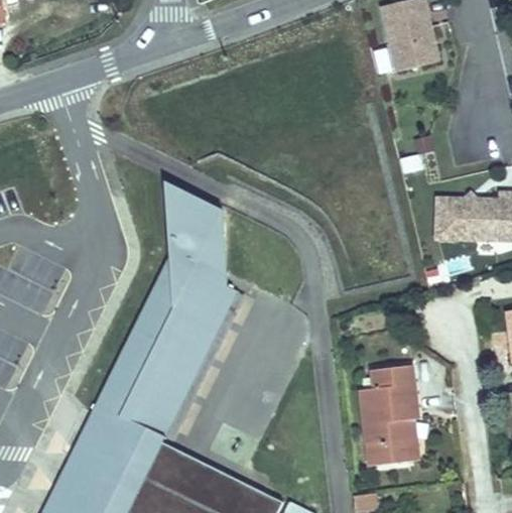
[(424,0),(404,0),(380,6),(397,71),(439,59),(424,0)]
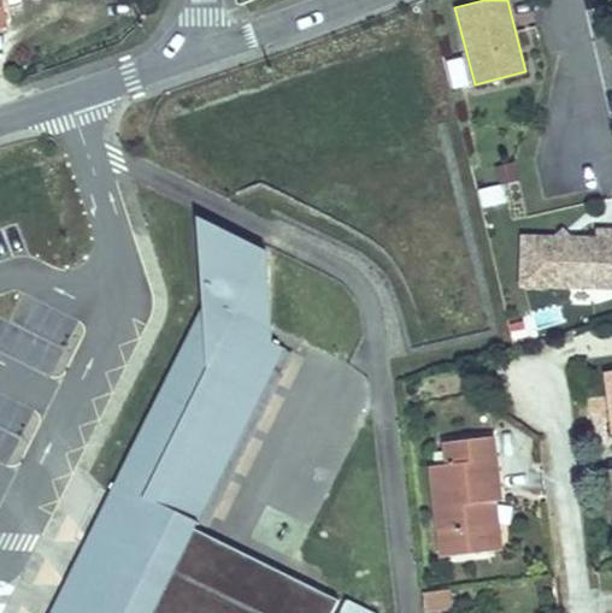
[(496,192),(474,194),(475,212),(499,210),(496,192)]
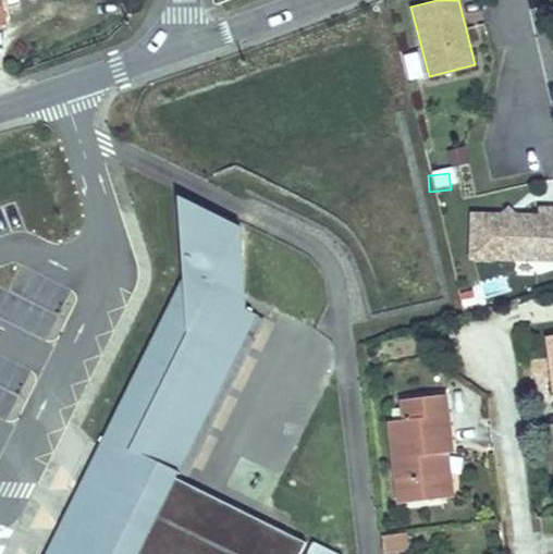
[(99,444),(114,453),(65,553),(300,553),(307,541),(284,530),(273,553),(266,553),(163,503),(175,477),(179,470),(177,469),(256,312),(238,304),(231,300),(235,288),(243,293),(240,225),(179,196),(182,262),(194,267),(182,277),(99,444)]
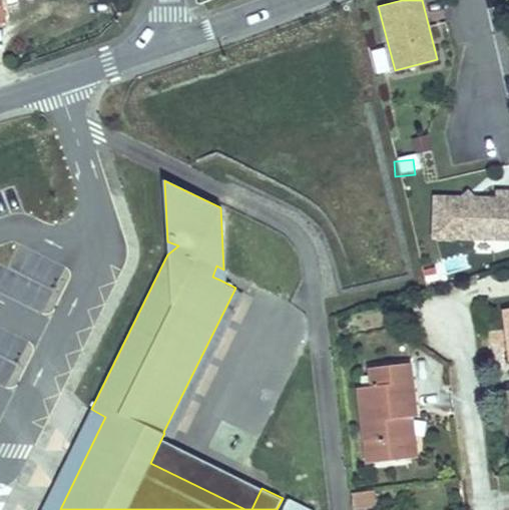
[(434,196),(433,237),(496,238),(496,223),(508,222),(508,191),(496,191),(496,197),(474,197),(467,203),(462,196),(434,196)]
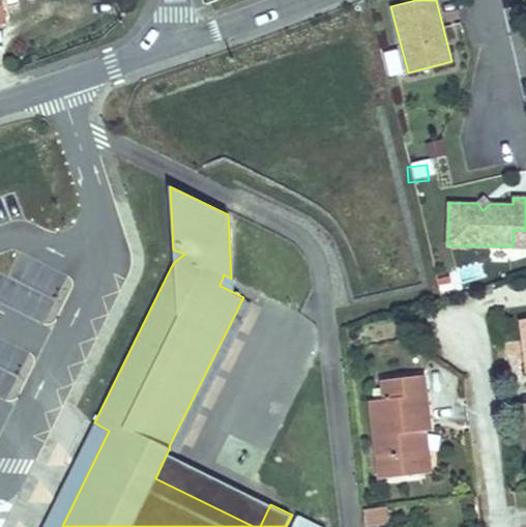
[(484,198),(477,203),(483,210),(490,204),(484,198)]
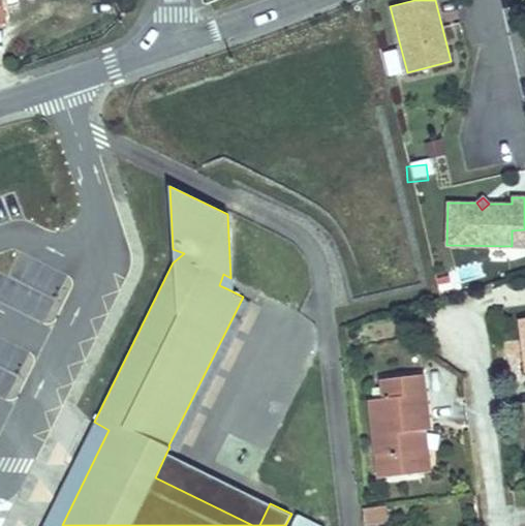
[(524,229),(512,230),(512,246),(524,246),(524,229)]
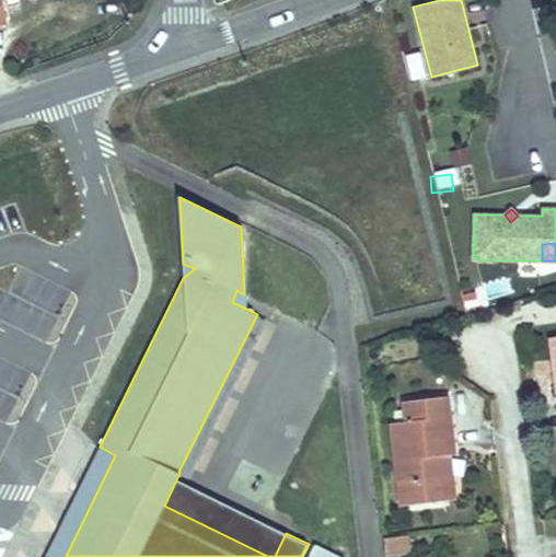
[(244,294),(236,290),(232,302),(240,305),(244,294)]
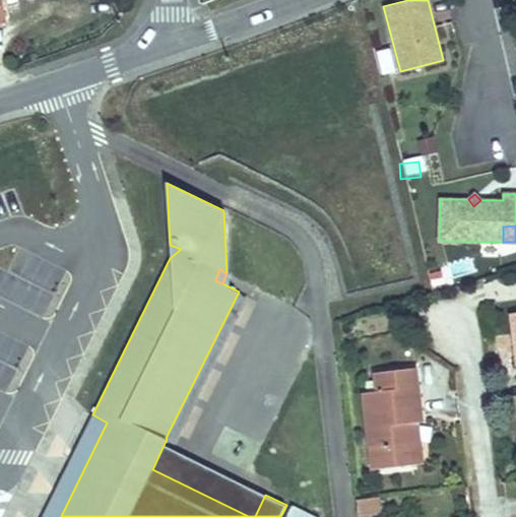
[(239,292),(166,438),(167,439),(176,443),(248,297),(239,292)]
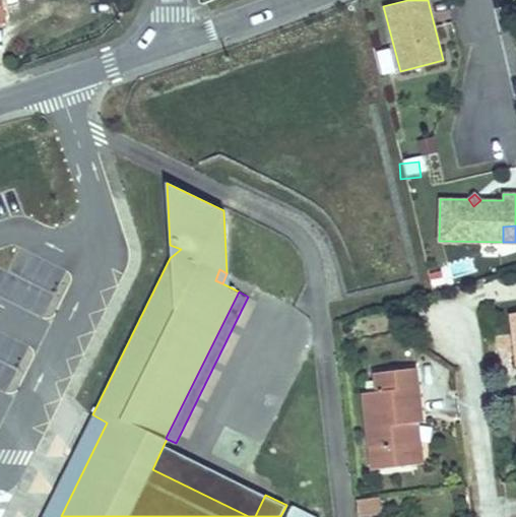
[(372,467),(408,463),(405,424),(417,423),(412,368),(374,371),(375,390),(365,391),(372,467)]
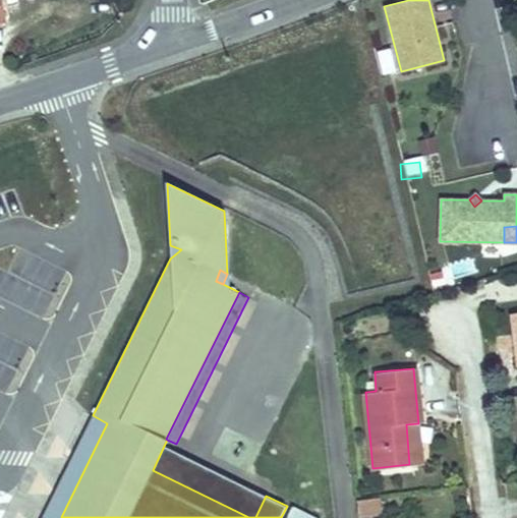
[(406,424),(409,464),(422,464),(418,423),(406,424)]
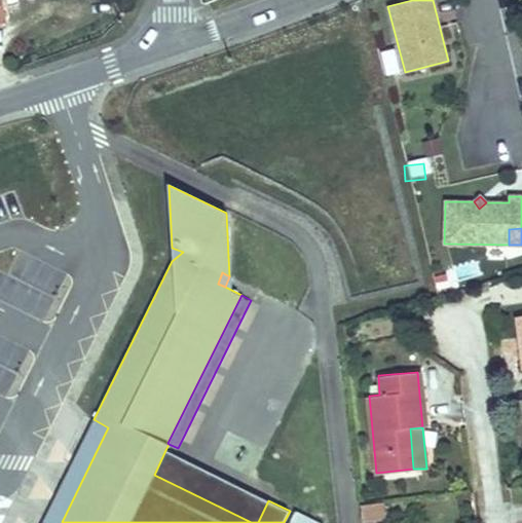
[(165,450),(154,475),(251,522),(258,522),(268,500),(165,450)]
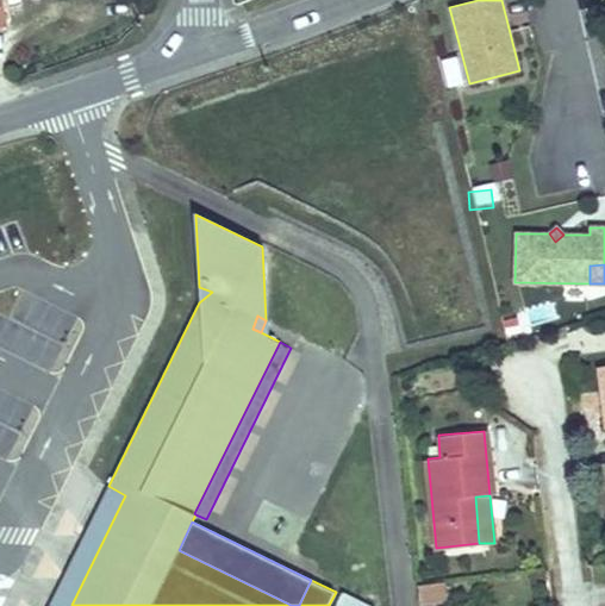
All buildings are outlined.
